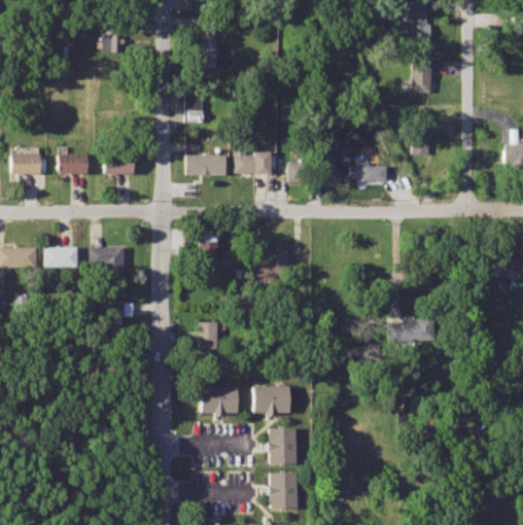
[(522,0),(514,0),(514,2),(512,1),(511,7),(514,8),(513,12),(522,14),(522,0)]
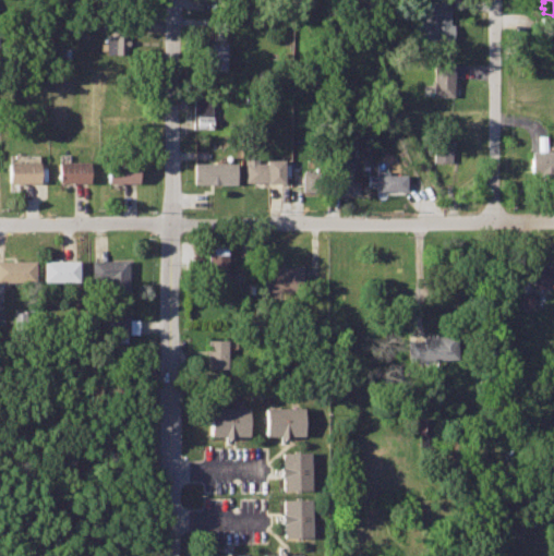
[(454,11),(448,11),(448,2),(430,2),(429,11),(438,12),(437,29),(423,29),(423,40),(457,41),(457,26),(453,26),(454,11)]
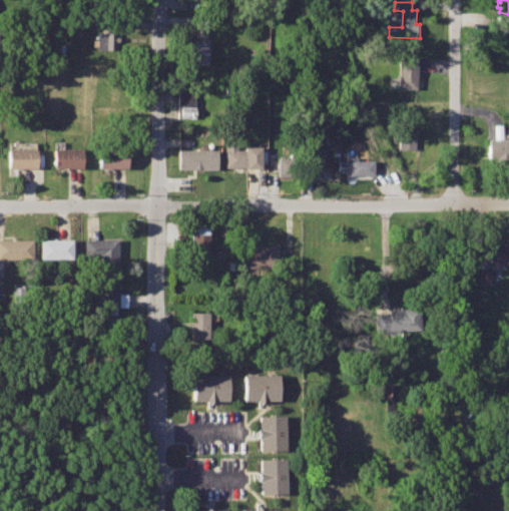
[(119,34),(102,34),(102,51),(119,51),(119,34)]
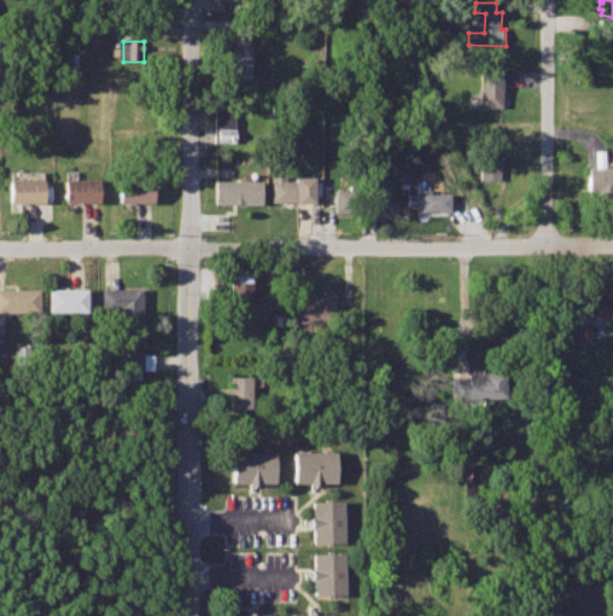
[(255,50),(231,50),(232,80),(255,79),(255,50)]
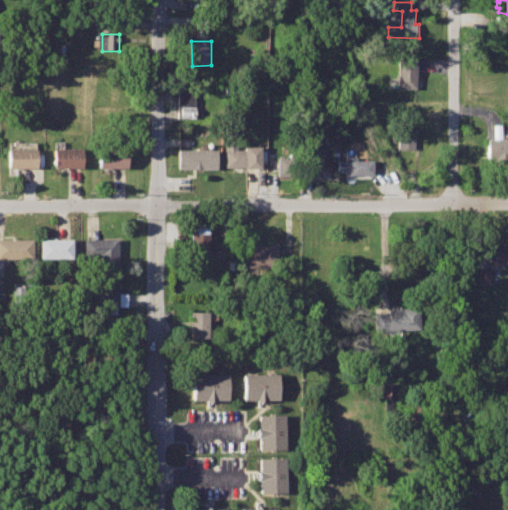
[(420,59),(402,58),(401,89),(419,90),(420,59)]
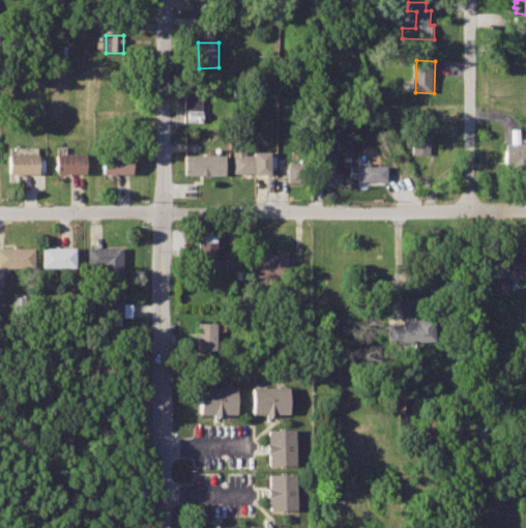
[(206,96),(187,96),(187,124),(206,124),(206,96)]
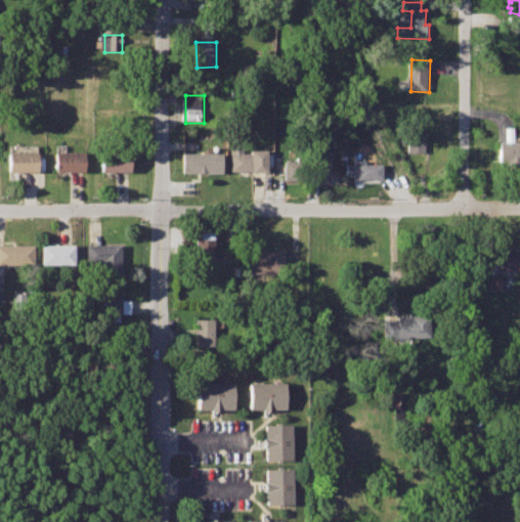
[(428,123),(410,123),(410,136),(406,136),(406,145),(410,145),(410,154),(428,154),(428,123)]
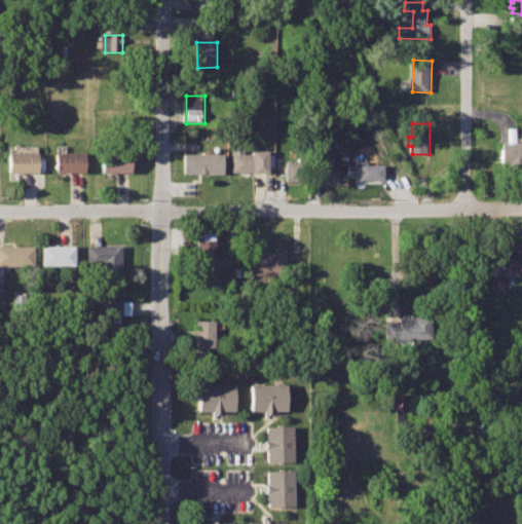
[(521,145),(505,145),(505,163),(512,163),(512,167),(521,166),(521,145)]
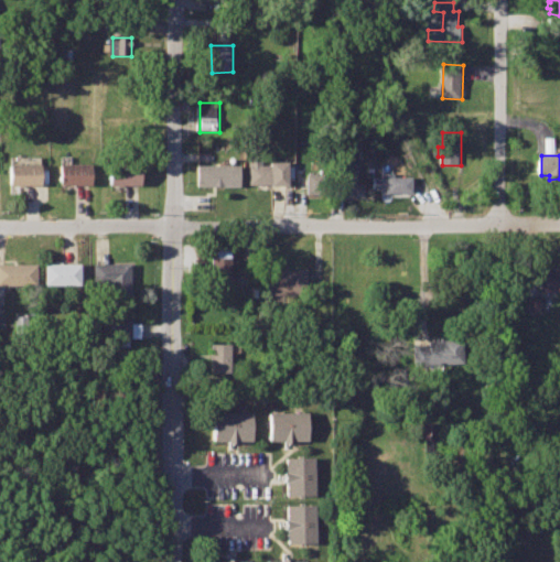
[(289,163),(272,163),(272,166),(265,166),(265,162),(251,163),(251,186),(290,185),(289,163)]
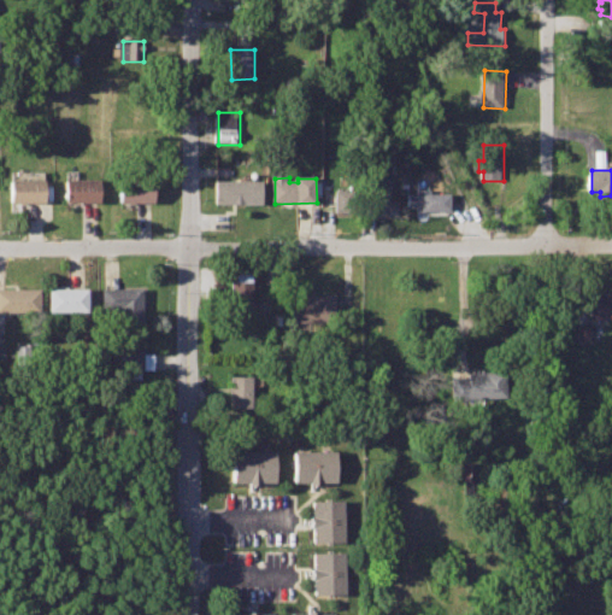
[(101,179),(69,180),(70,203),(101,201),(101,179)]
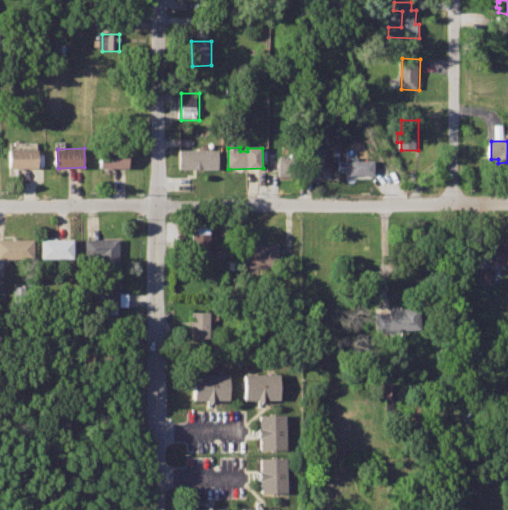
[(39,150),(12,150),(12,169),(39,168),(39,150)]
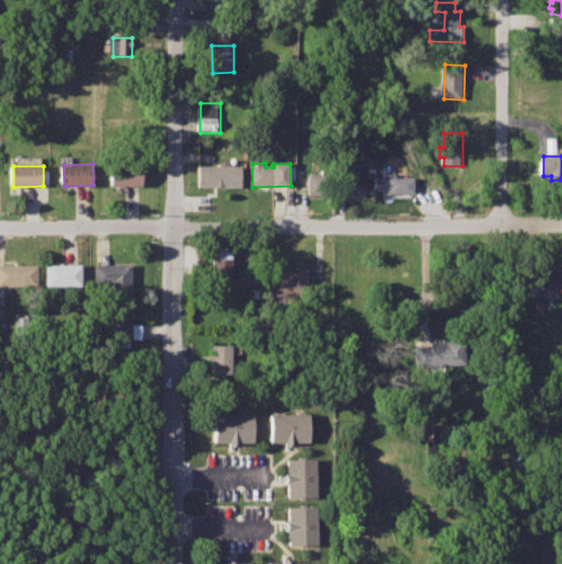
[(143,166),(113,167),(114,187),(144,186),(143,166)]
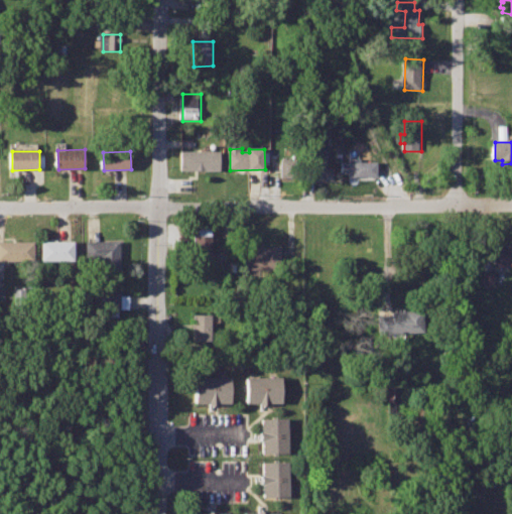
[(221,152),(182,152),(182,171),(221,171),(221,152)]
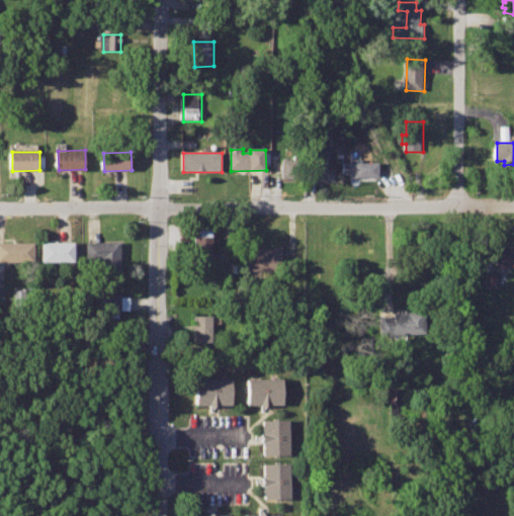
[(331,158),(317,157),(317,164),(311,164),(309,182),(336,183),(337,170),(330,169),(331,158)]
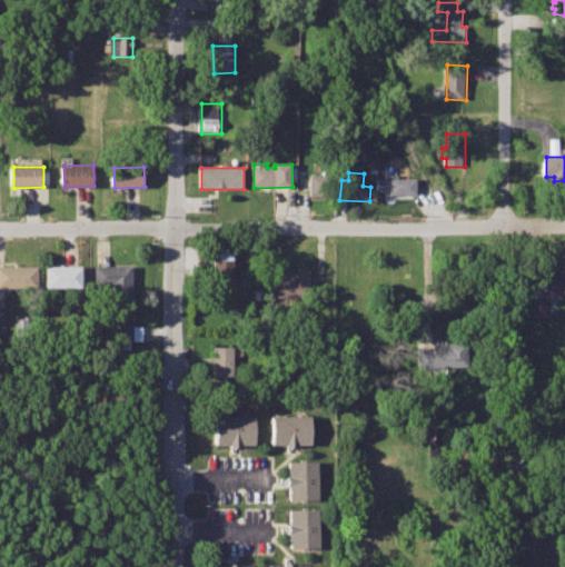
[(313,176),(313,197),(336,198),(336,188),(329,188),(330,176),(313,176)]
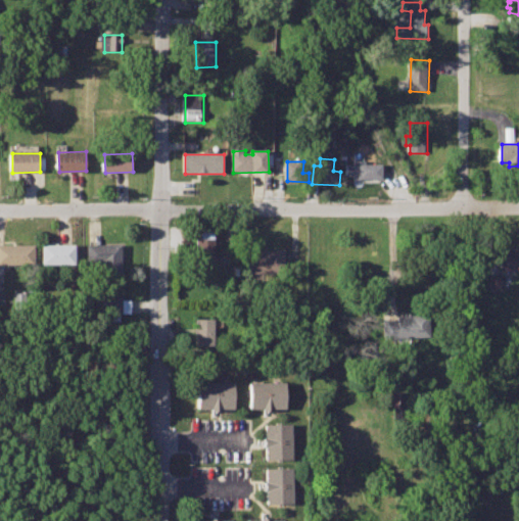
[(383,164),(367,164),(367,161),(356,161),(356,164),(348,164),(348,177),(356,177),(356,180),(383,181),(383,164)]
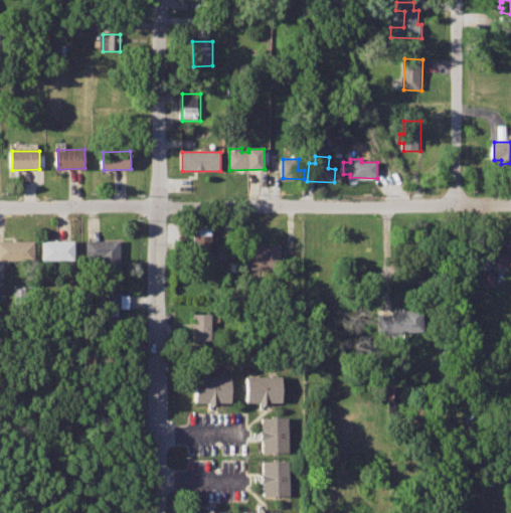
[(212,228),(198,228),(198,236),(195,236),(195,261),(211,261),(212,228)]
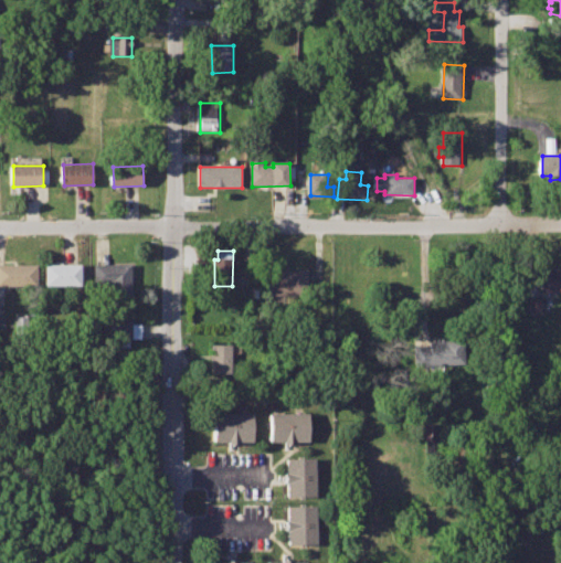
[(83,264),(48,264),(48,294),(61,294),(60,286),(83,286),(83,264)]
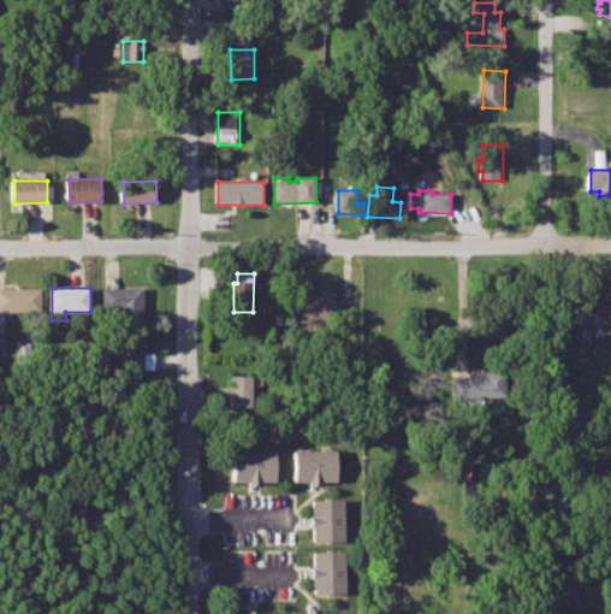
[(42,289),(0,289),(0,312),(43,312),(42,289)]
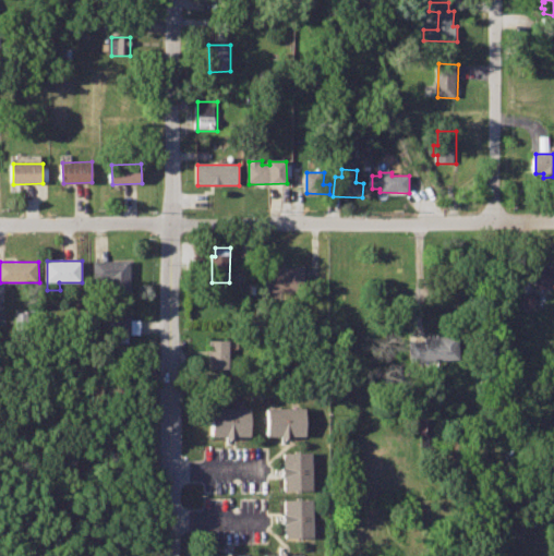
[(132,262),(95,263),(96,282),(110,281),(110,297),(132,297),(132,262)]
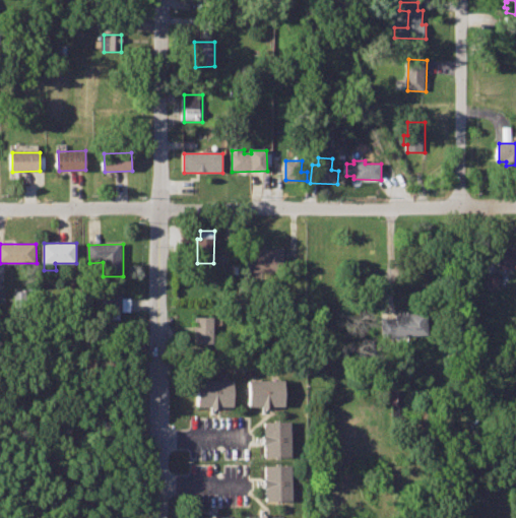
[(515,249),(499,250),(499,269),(515,269),(515,249)]
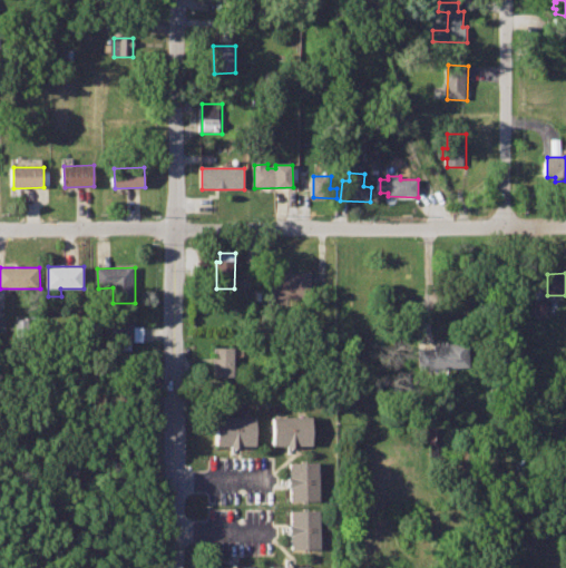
[(312,274),(274,274),(274,300),(313,299),(312,274)]
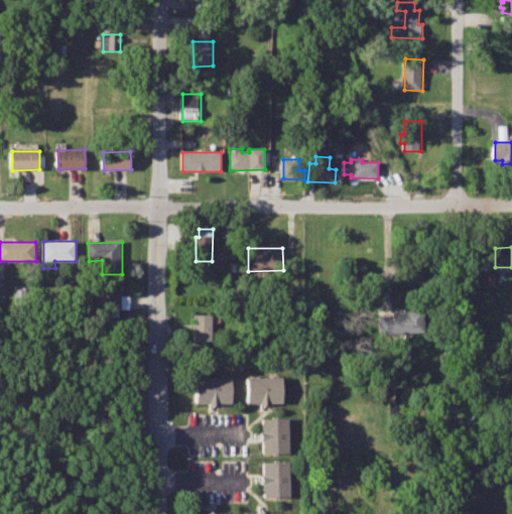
[(497,272),(484,272),(485,286),(497,285),(497,272)]
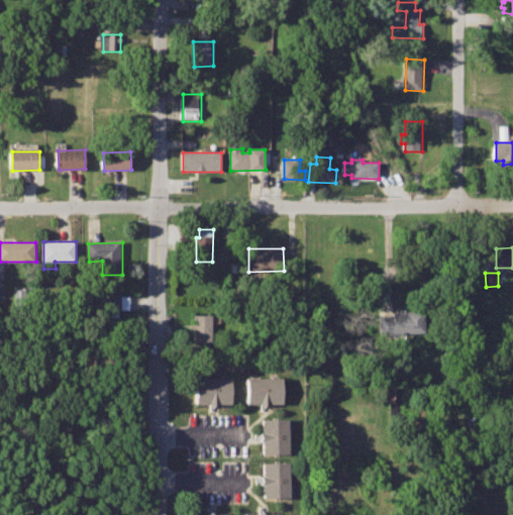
[(121,294),(99,294),(99,314),(121,314),(121,294)]
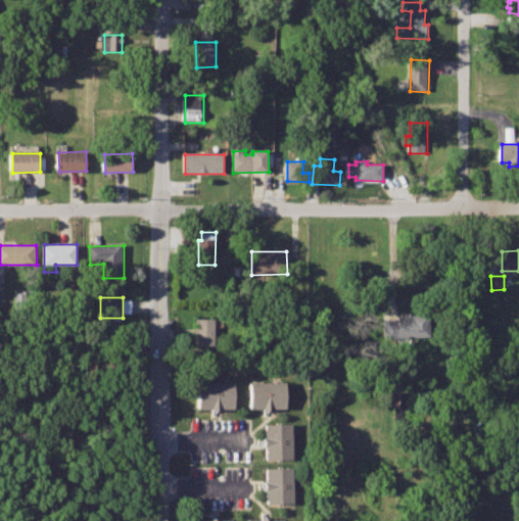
[(429,315),(398,317),(398,321),(383,322),(385,340),(430,337),(429,315)]
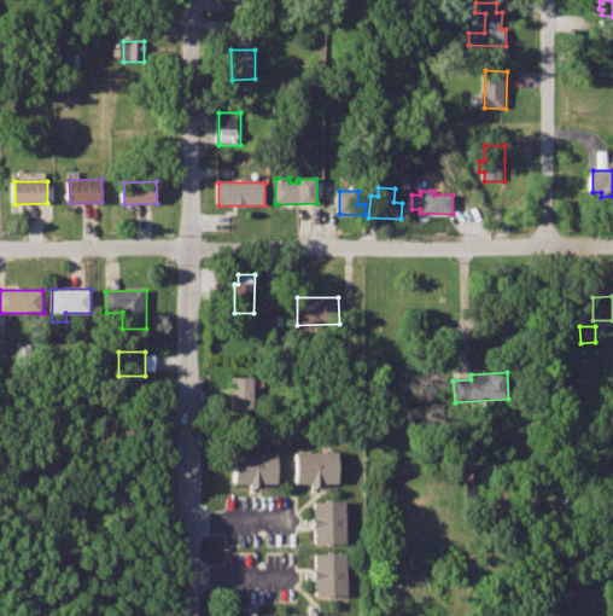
[(256,378),(232,378),(233,411),(256,411),(256,378)]
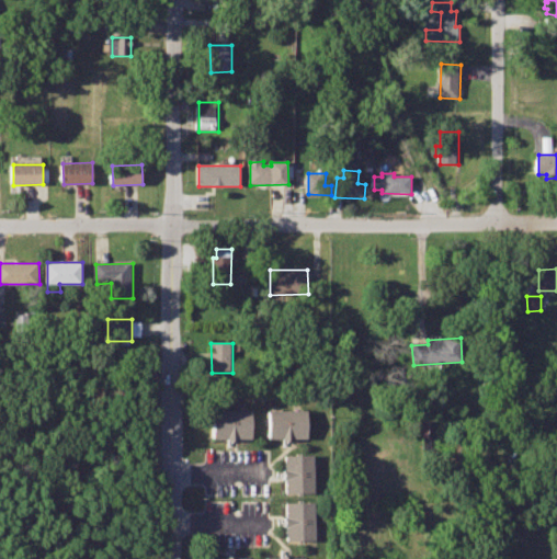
[(254,413),(216,414),(216,442),(254,441),(254,413)]
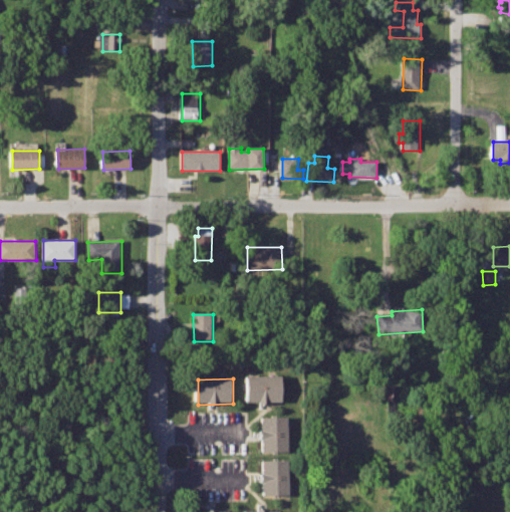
[(281,378),(249,379),(249,404),(282,403),(281,378)]
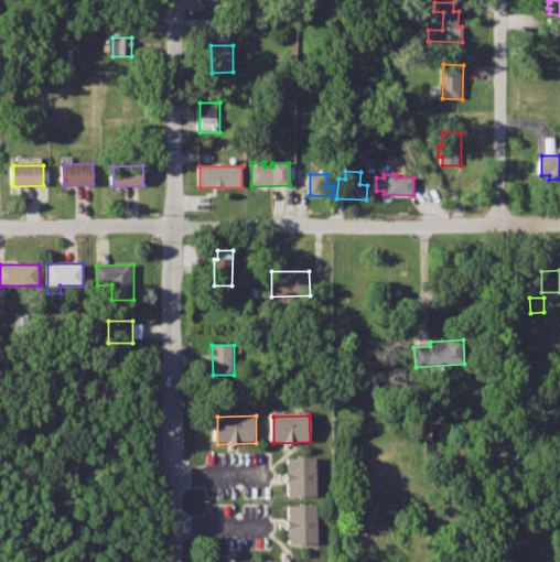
[(318,460),(289,461),(289,498),(316,499),(318,460)]
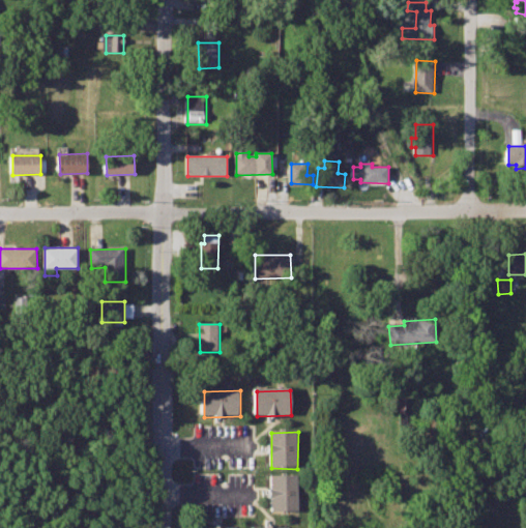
[(297,476),(271,477),(272,511),(298,510),(297,476)]
